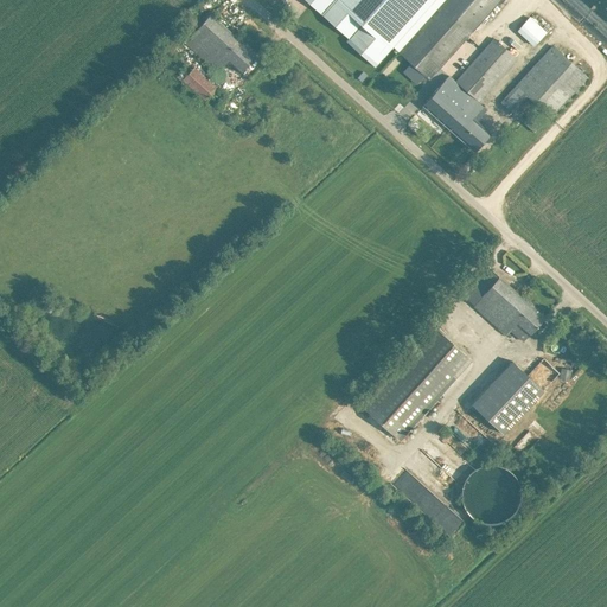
[(305,0),(377,64),(433,0),(305,0)]
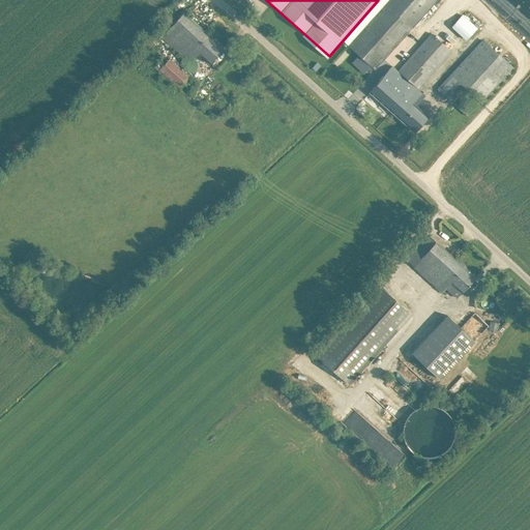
[(388,0),(355,37),(348,46),(375,69),(381,61),(436,0),(388,0)]
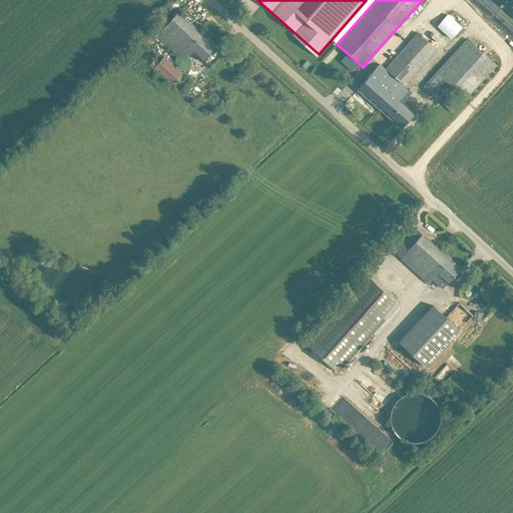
[(472,0),(470,2),(492,17),(497,10),(480,0),(472,0)]
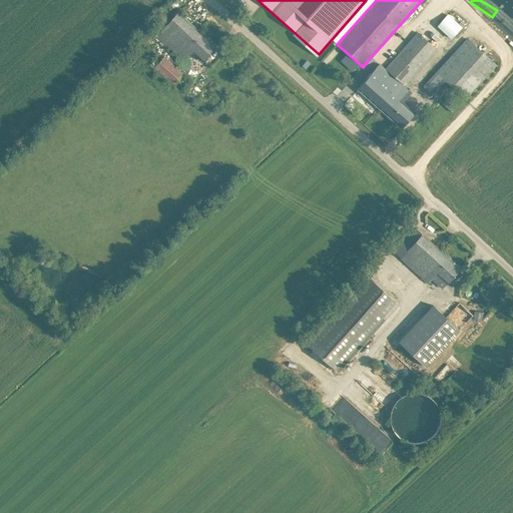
[(177,11),(170,19),(155,35),(183,61),(192,51),(203,61),(216,47),(177,11)]
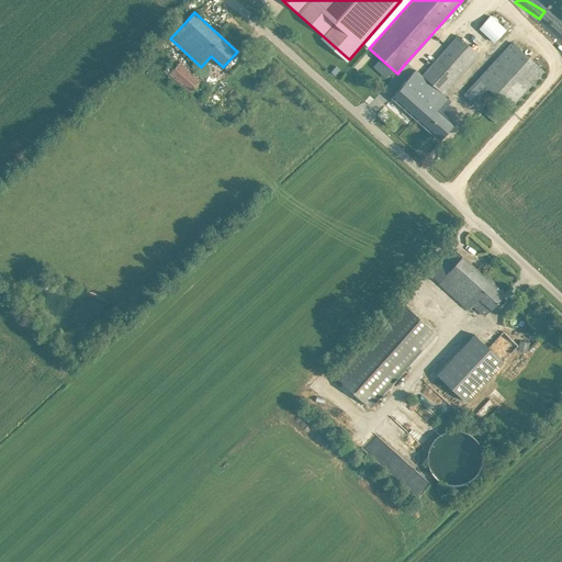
[(497,42),(509,29),(493,14),(481,26),(497,42)]
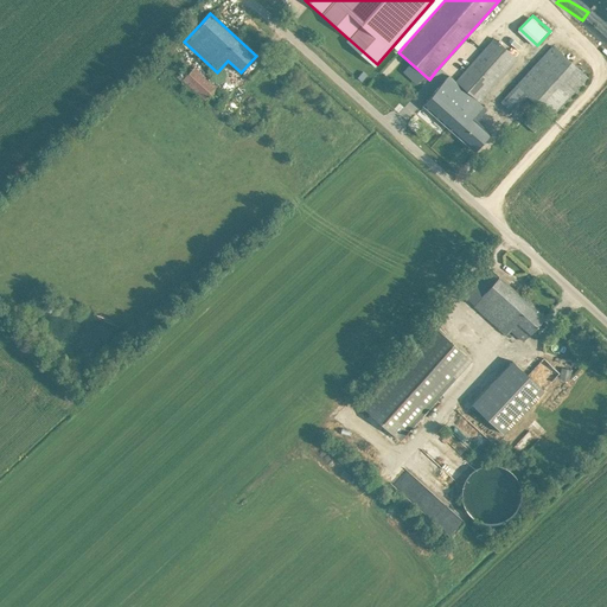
[(494,39),(455,82),(448,76),(422,104),(474,152),(490,134),(477,122),(486,110),(478,102),(516,58),(494,39)]
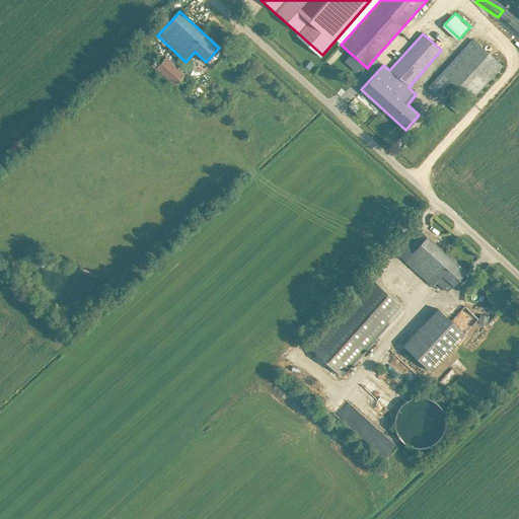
[(472,40),(429,87),(443,100),(456,86),(471,100),(503,67),(472,40)]
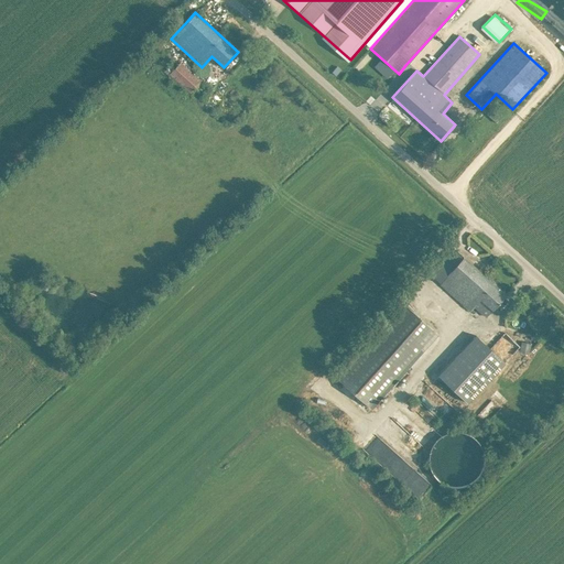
[(181,61),(170,74),(190,93),(202,79),(181,61)]
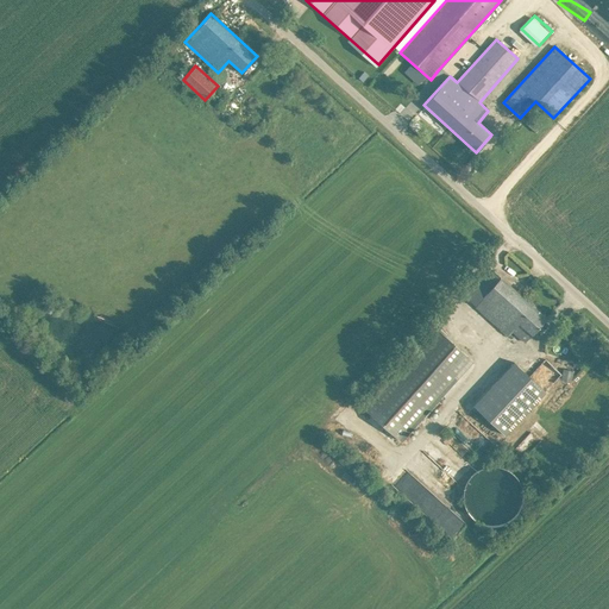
[(532,115),(525,123),(537,133),(544,125),(532,115)]
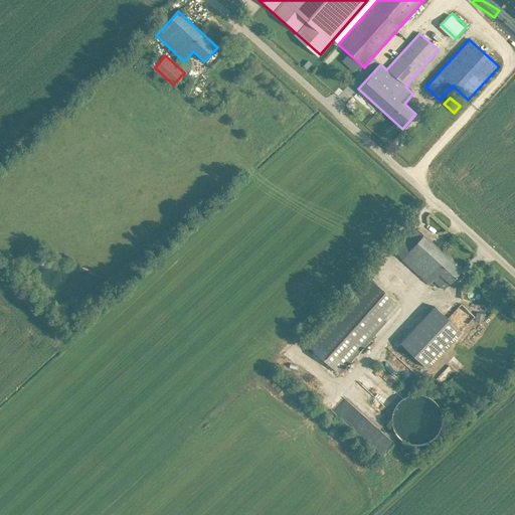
[(462,270),(414,226),(392,251),(428,284),(433,279),(438,283),(444,289),(449,284),(462,270)]
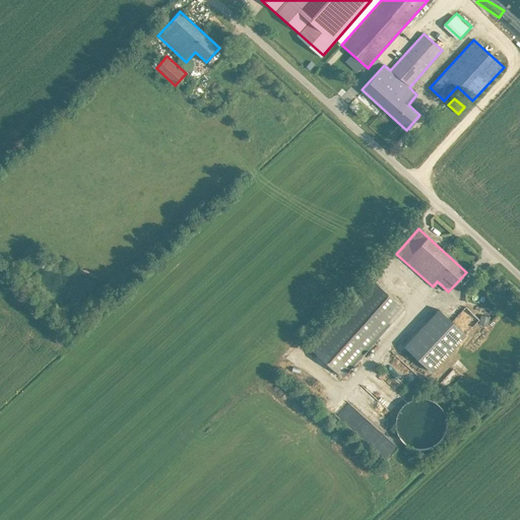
[(371,278),(310,347),(342,377),(404,308),(371,278)]
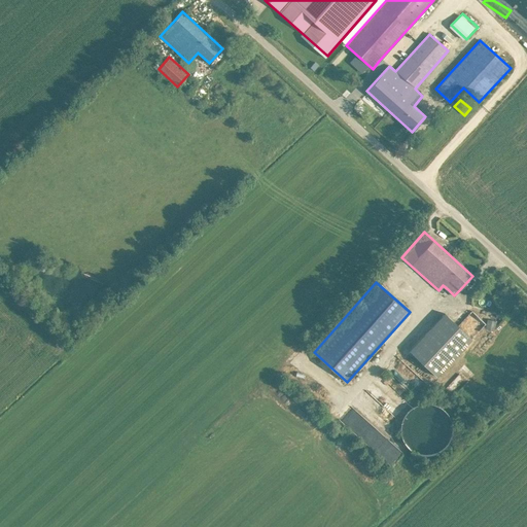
[(471,310),(458,325),(471,339),(486,323),(471,310)]
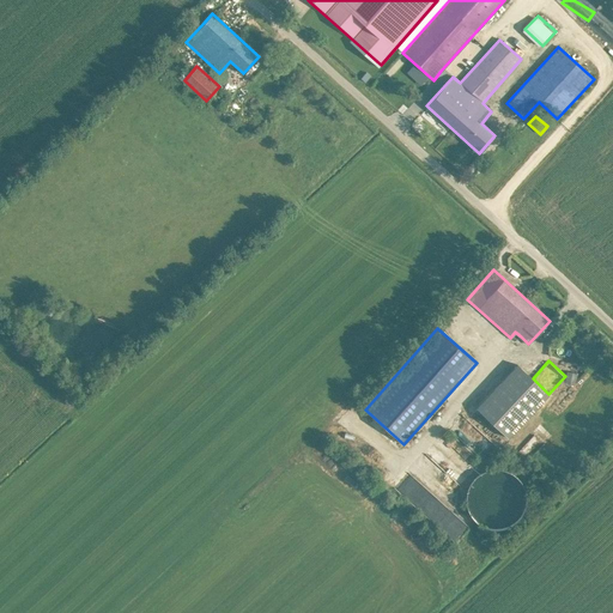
[(548,394),(517,365),(477,408),(508,437),(548,394)]
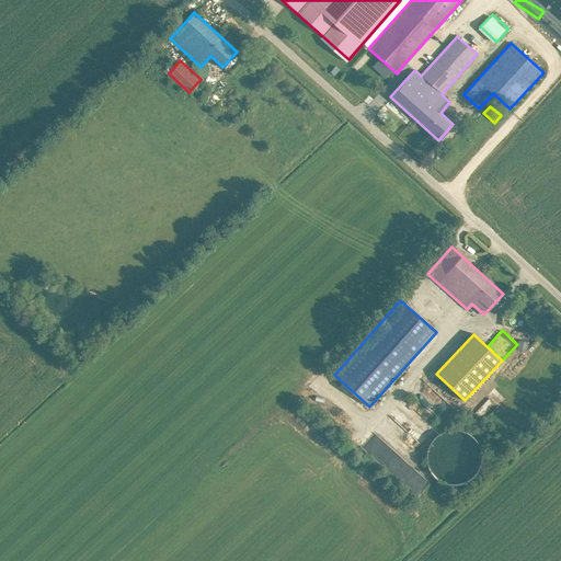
[(517,350),(527,352),(528,342),(518,340),(517,350)]
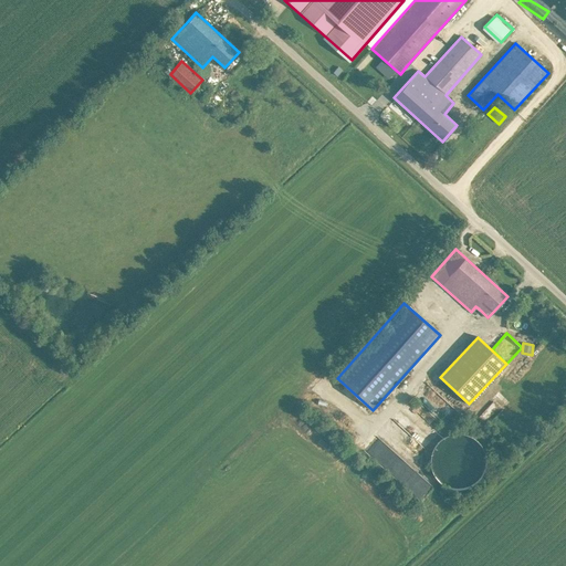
[(419,391),(413,401),(417,404),(422,394),(419,391)]
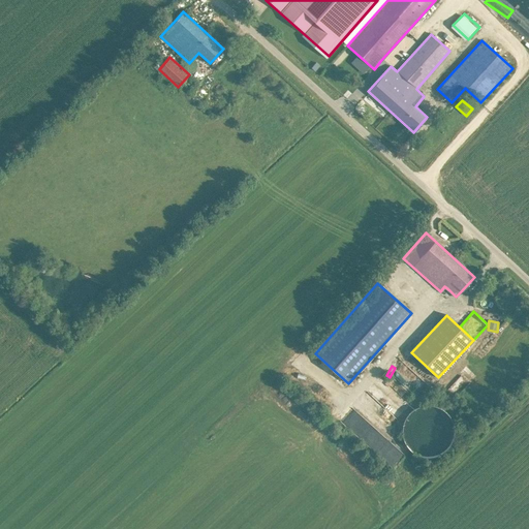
[(401,376),(393,385),(405,396),(413,386),(401,376)]
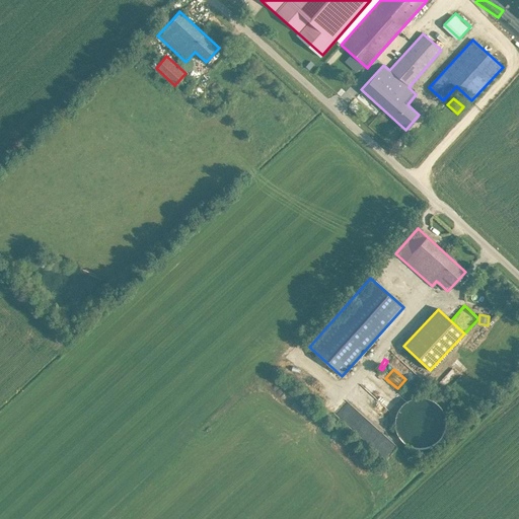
[(422,396),(416,395),(410,396),(403,398),(398,402),(394,408),(392,413),(391,420),(392,426),(394,431),(398,436),(403,440),(409,442),(415,443),(421,443),(427,440),(432,437),(436,432),(438,426),(439,420),(438,414),(436,408),(432,402),(428,398),(422,396)]
